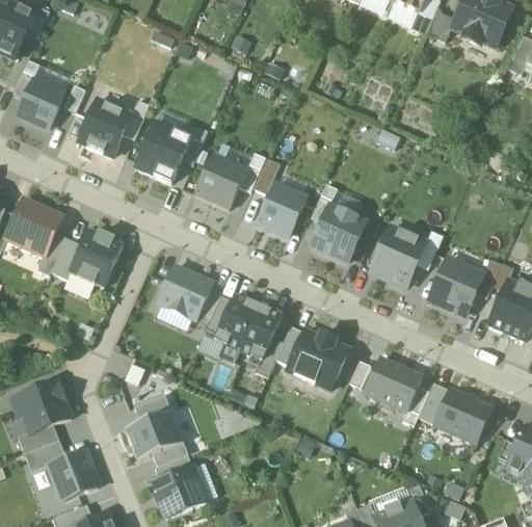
[(14,3),(6,0),(0,0),(0,51),(15,58),(26,32),(35,12),(14,3)]
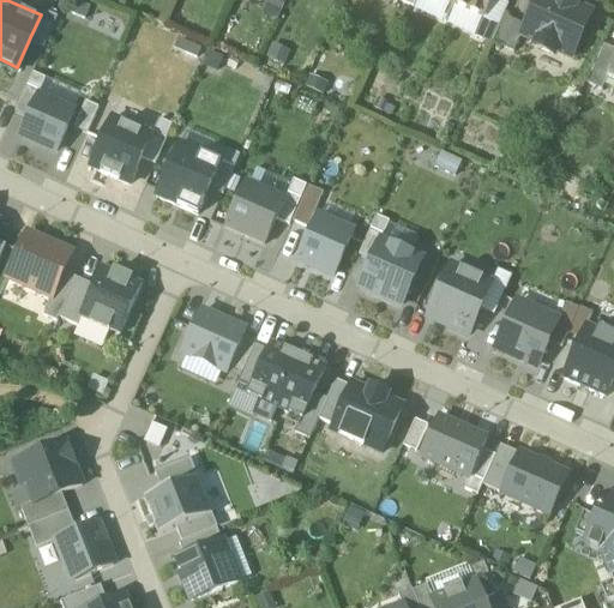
[(452,0),(483,13),(488,0),(452,0)]
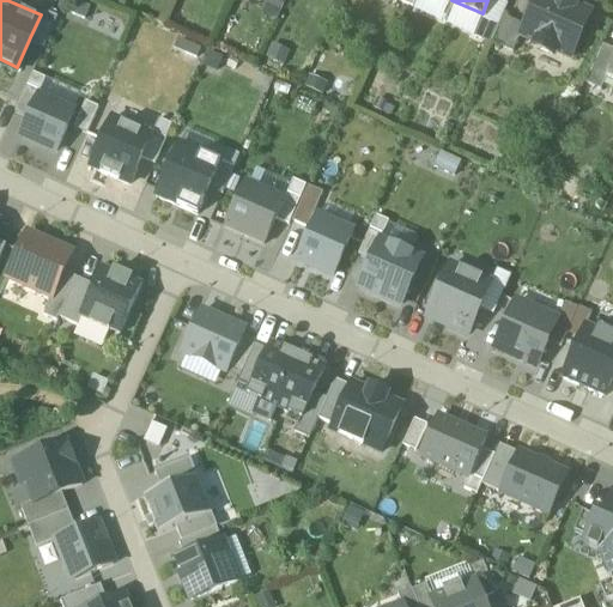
[(480,17),(497,25),(503,12),(508,0),(487,0),(483,13),(480,17)]
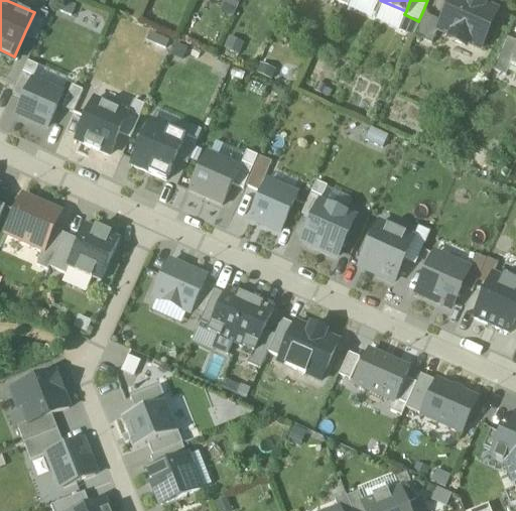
[(467,38),(480,44),(497,8),(483,2),(484,0),(448,0),(441,18),(437,26),(452,32),(449,35),(465,42),(467,38)]
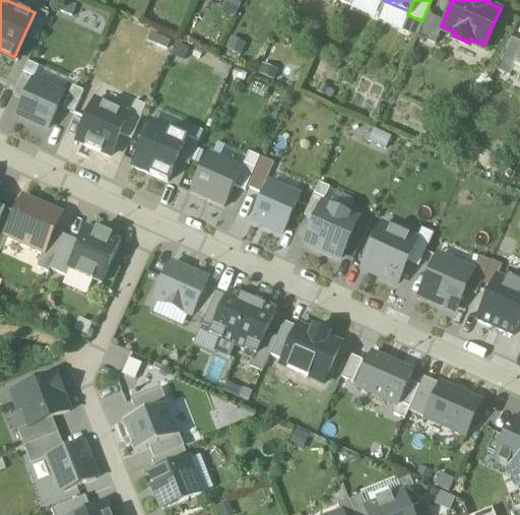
[(35,12),(25,31),(37,37),(49,11),(38,6),(35,12)]
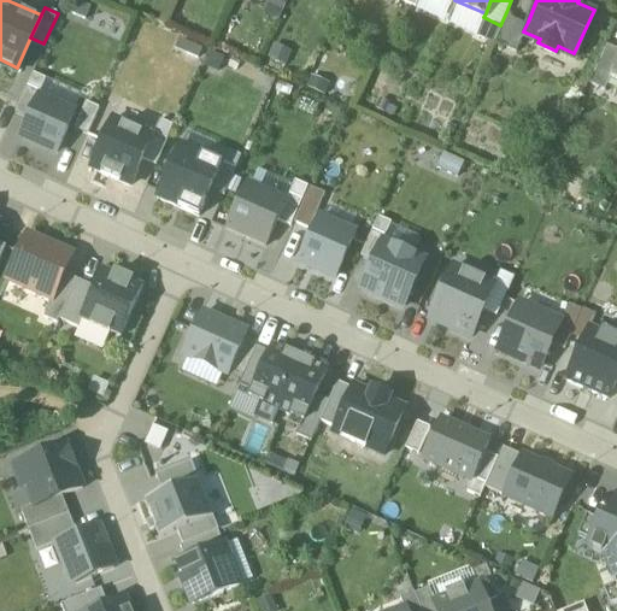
[(494,39),(516,48),(523,30),(523,31),(528,22),(506,12),(500,25),(494,39)]
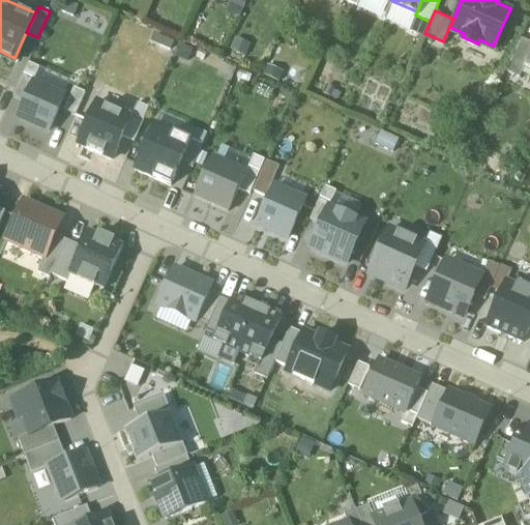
[(410,27),(424,33),(430,22),(415,15),(410,27)]
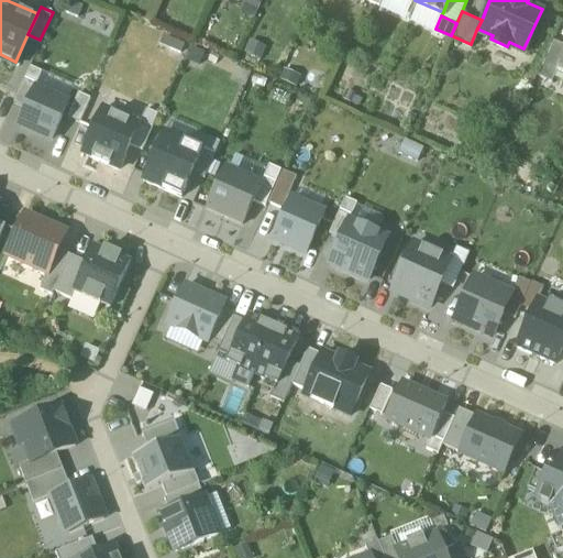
[(184,40),(163,31),(159,41),(179,50),(184,40)]
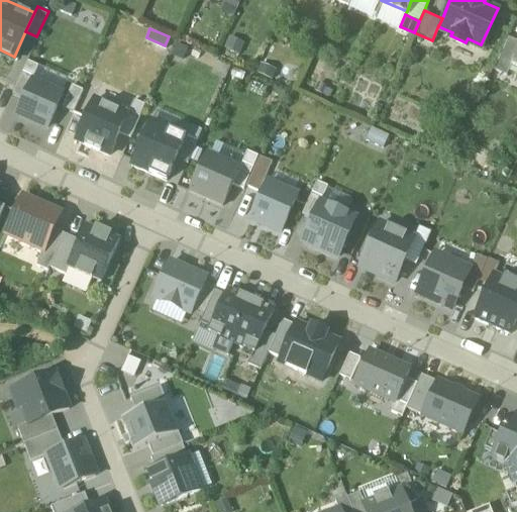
[(494,66),(507,72),(511,63),(510,63),(516,47),(516,38),(508,34),(494,66)]
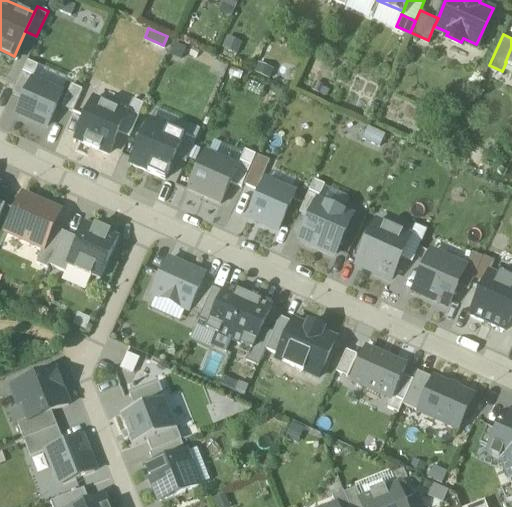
[(12,91),(23,95),(31,77),(38,63),(27,58),(12,91)]
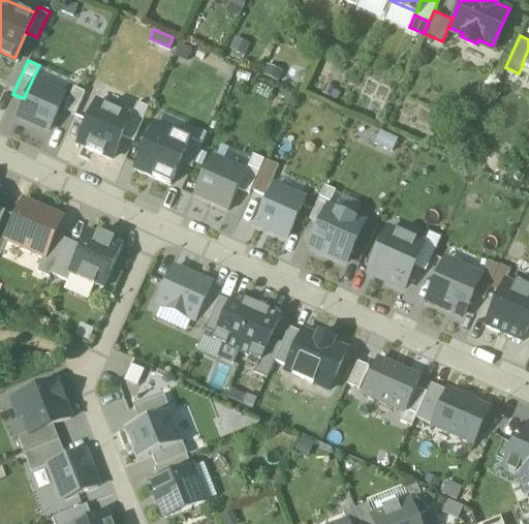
[(39,65),(32,80),(63,93),(70,79),(39,65)]
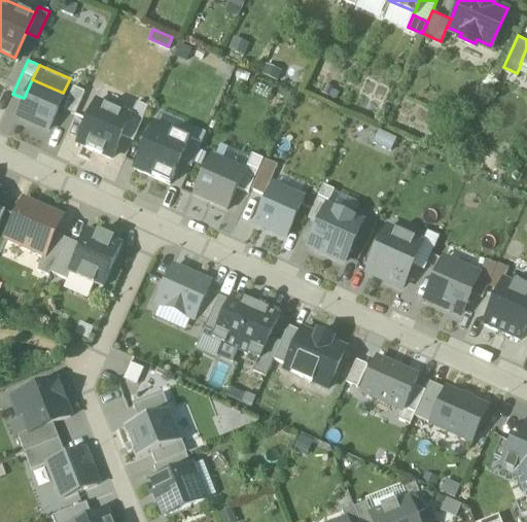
[(63,93),(32,79),(24,98),(16,113),(47,127),(63,93)]
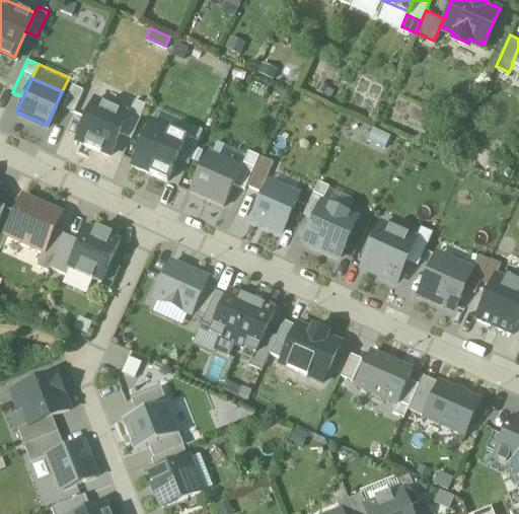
[(83,88),(72,83),(62,104),(73,109),(83,88)]
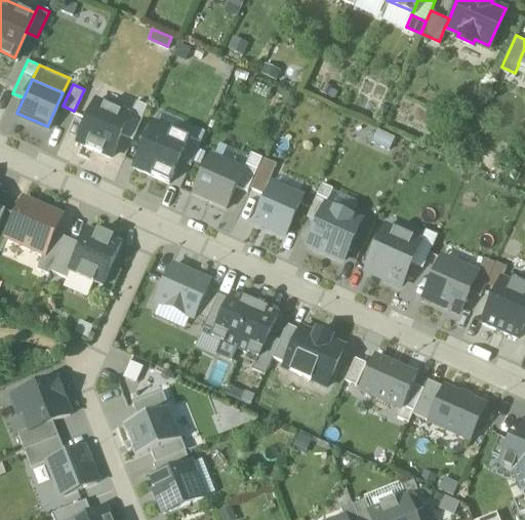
[(129,114),(95,98),(77,140),(111,155),(121,132),(129,114)]
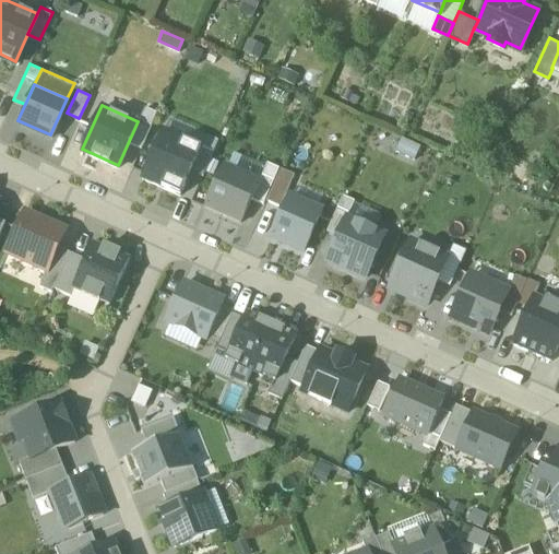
[(156,110),(144,105),(138,121),(129,141),(140,146),(156,110)]
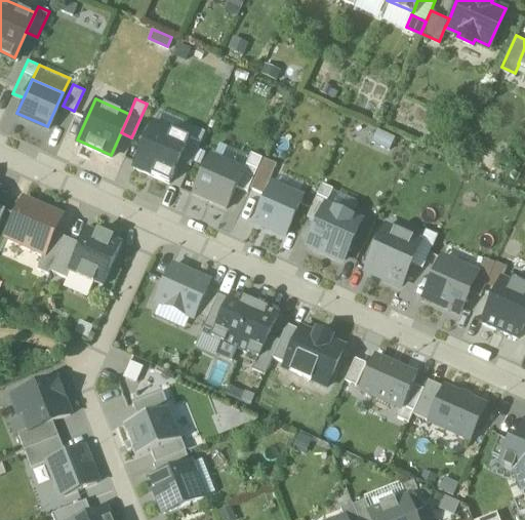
[(178,158),(189,135),(154,120),(133,165),(168,181),(178,158)]
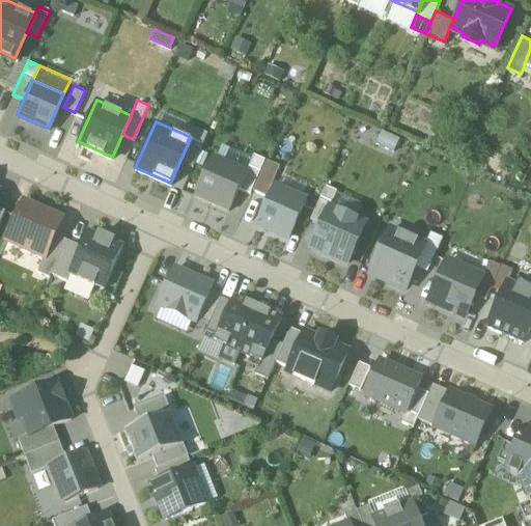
[(191,137),(180,160),(192,165),(207,131),(196,126),(191,137)]
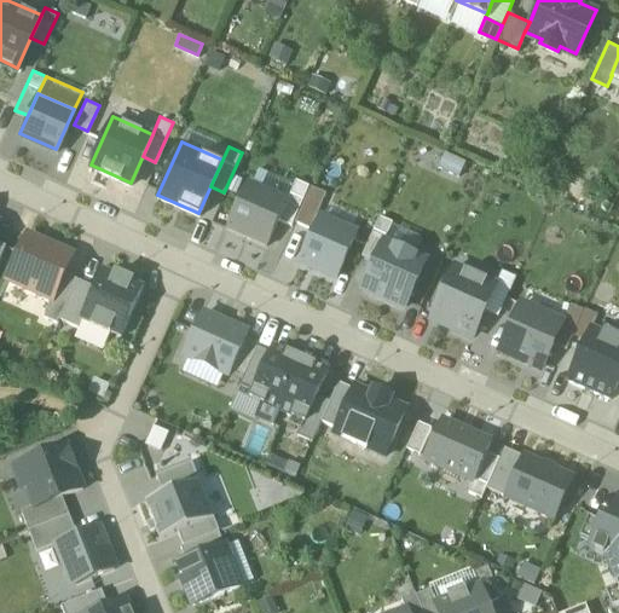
[(296,178),(287,197),(278,218),(291,224),(308,184),(296,178)]
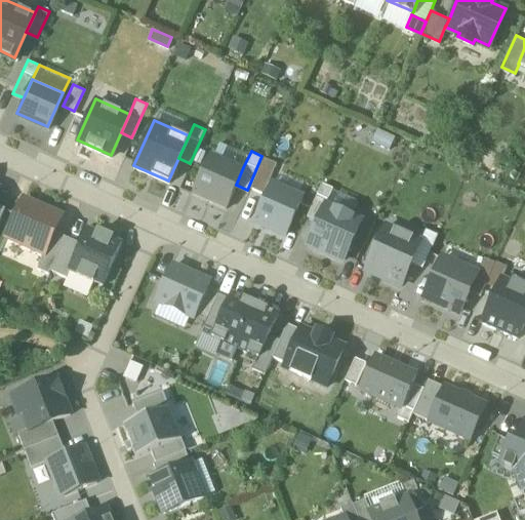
[(243,167),(210,152),(192,191),(226,206),(236,185),(243,167)]
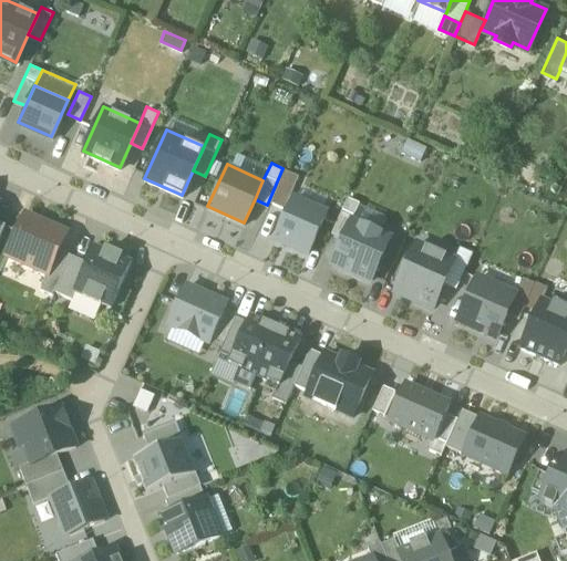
[(298,175),(285,169),(270,200),(284,207),(298,175)]
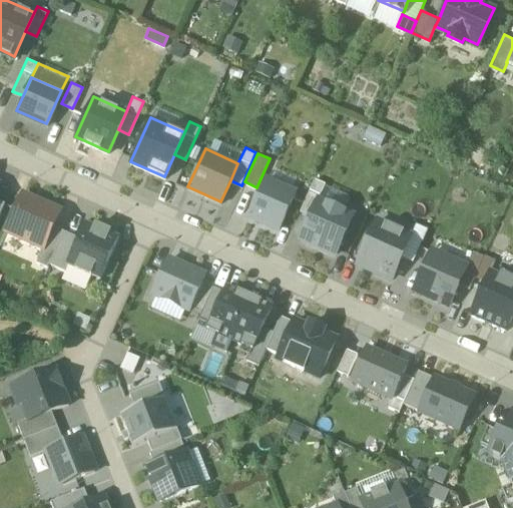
[(279,227),(295,191),(265,177),(248,214),(279,227)]
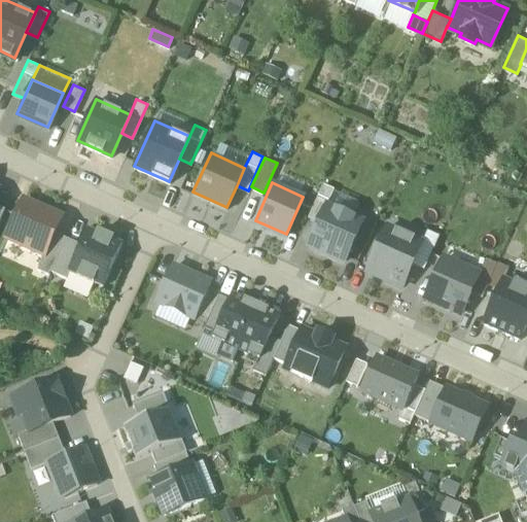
[(308,216),(319,221),(326,204),(334,187),(322,182),(308,216)]
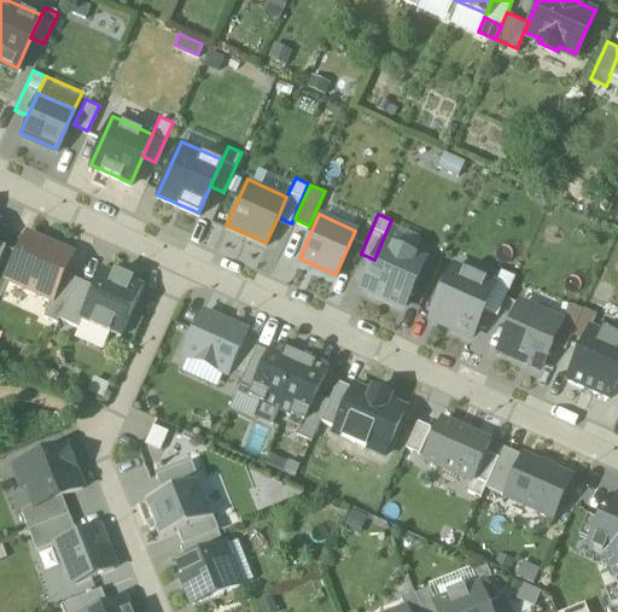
[(63,270),(71,251),(28,231),(7,277),(51,296),(63,270)]
